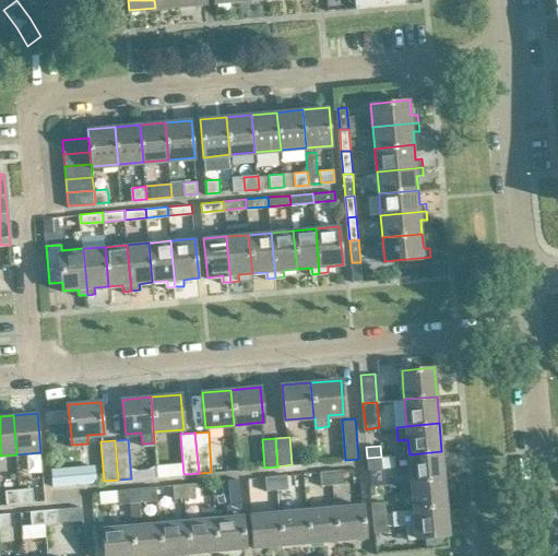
[(412,481),(443,478),(441,451),(410,454),(394,456),(395,469),(411,468),(412,481)]
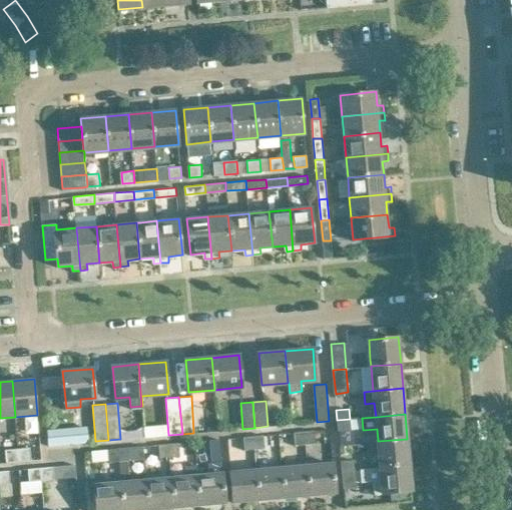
[(351,428),(351,423),(350,419),(337,420),(338,430),(351,428)]
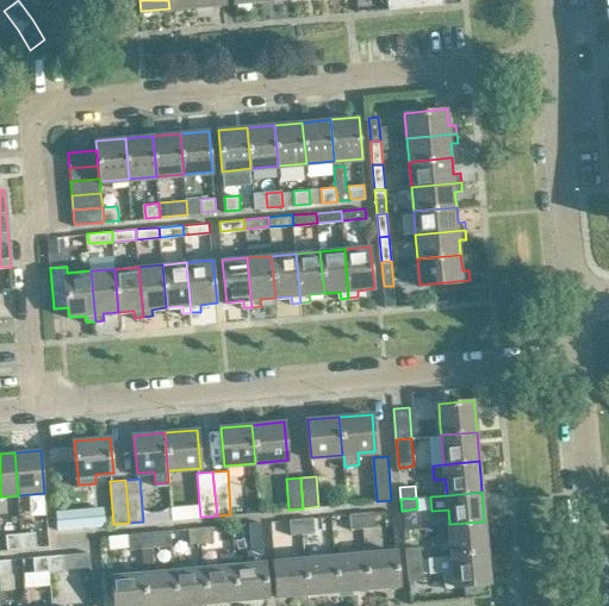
[(360,512),(361,528),(374,526),(373,511),(360,512)]
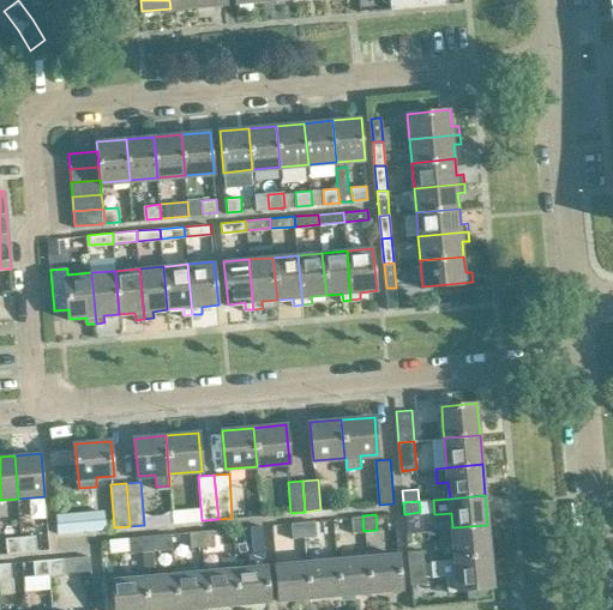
[(353,532),(364,531),(362,515),(352,517),(353,532)]
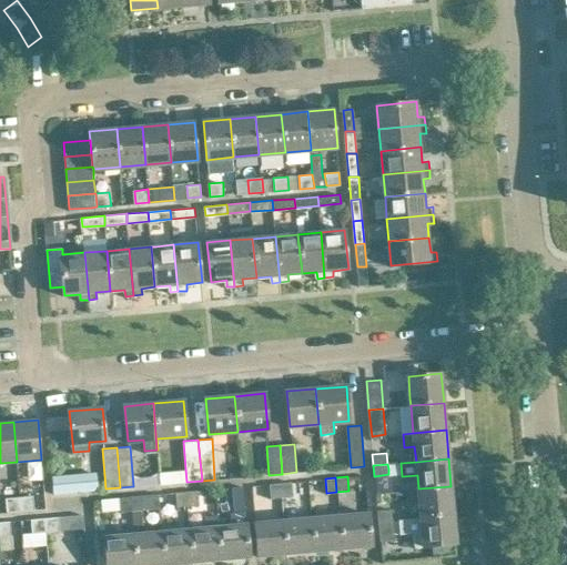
[(280,483),(281,496),(293,495),(292,482),(280,483)]
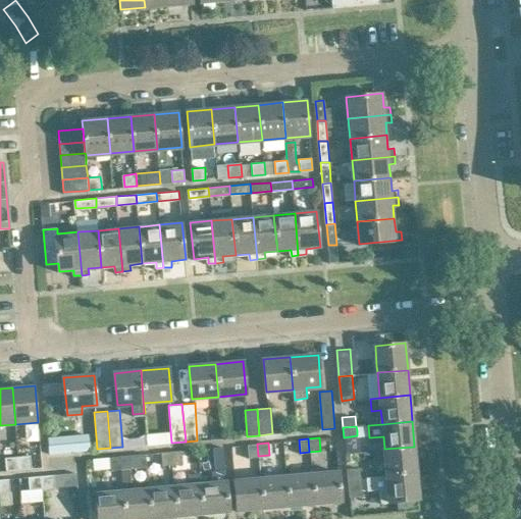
[(249,457),(258,456),(257,444),(247,445),(249,457)]
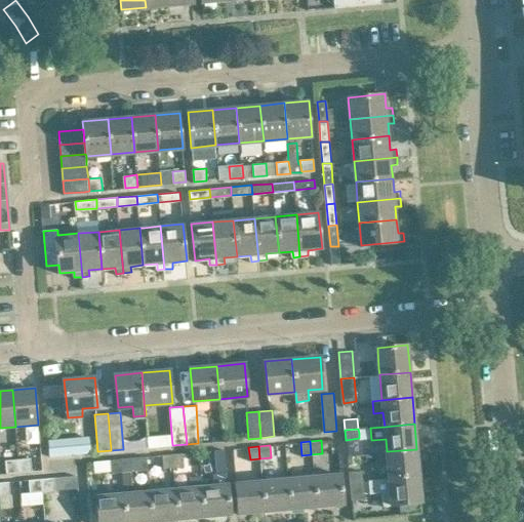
[(200,486),(202,517),(231,514),(228,483),(225,449),(214,450),(216,473),(213,474),(214,485),(201,486),(200,486)]
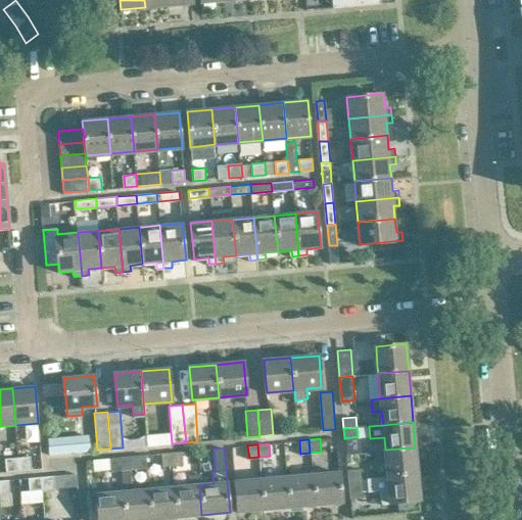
[(387,476),(418,473),(415,447),(385,450),(387,476)]
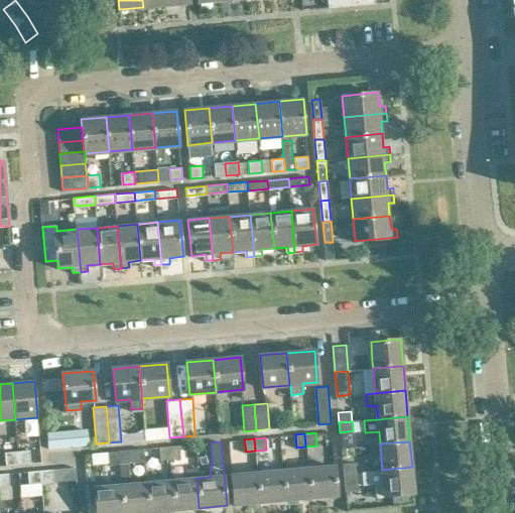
[(168,445),(169,459),(181,458),(180,444),(168,445)]
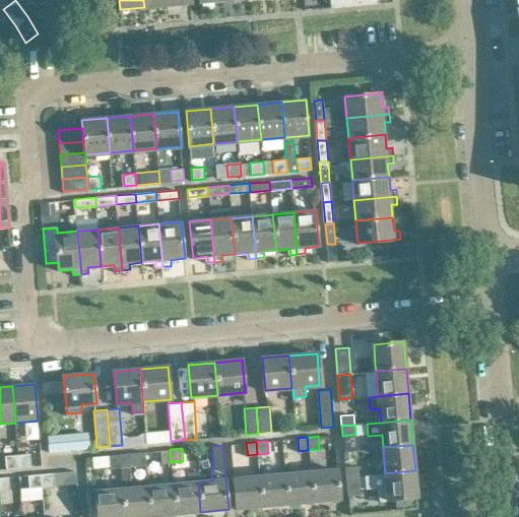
[(163,463),(171,462),(170,449),(161,450),(163,463)]
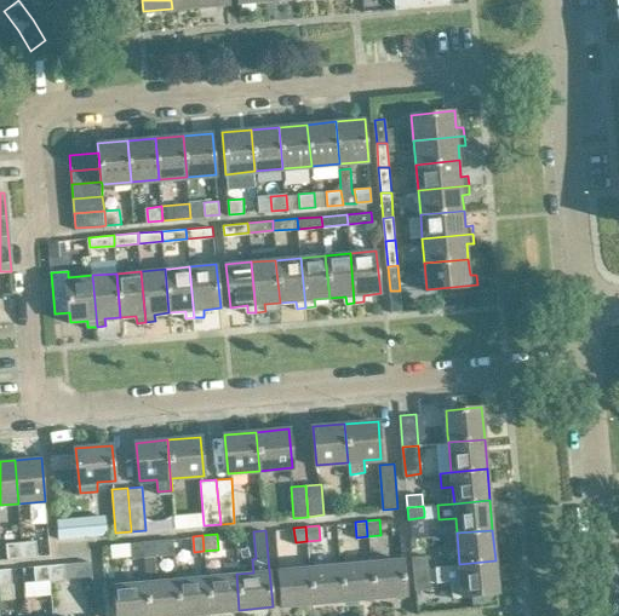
[(142,541),(143,557),(175,554),(173,539),(142,541)]
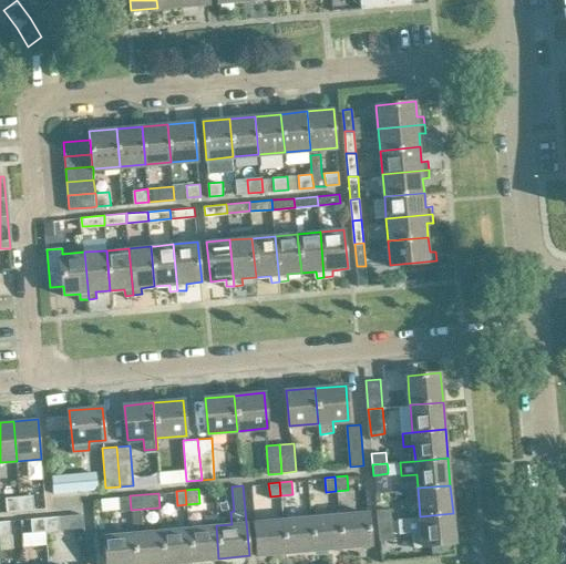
[(20,495),(21,510),(34,509),(33,494),(20,495)]
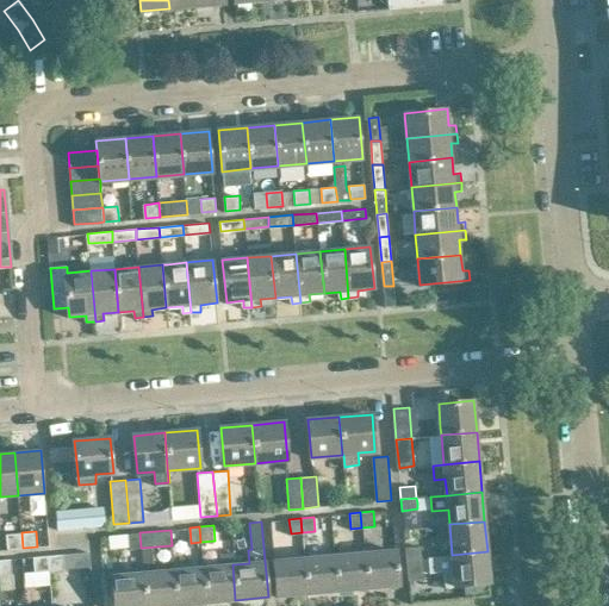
[(7,549),(23,548),(22,532),(6,533),(7,549)]
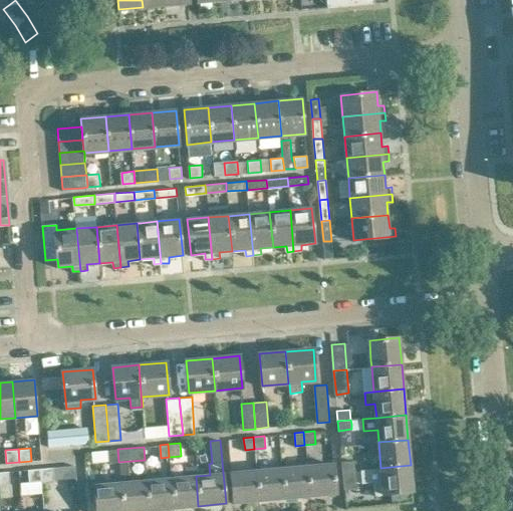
[(109,462),(118,462),(117,449),(108,450),(109,462)]
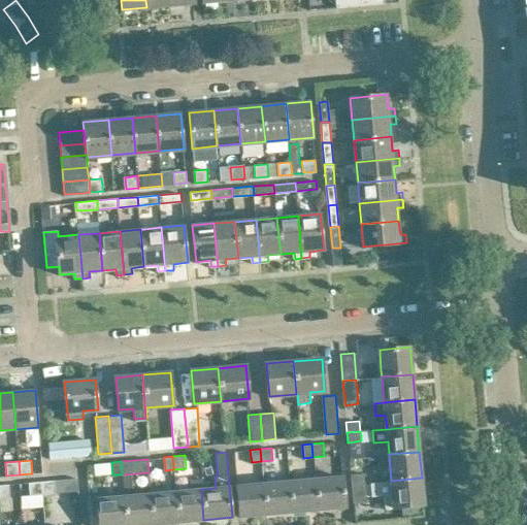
[(352,485),(366,483),(365,472),(351,473),(352,485)]
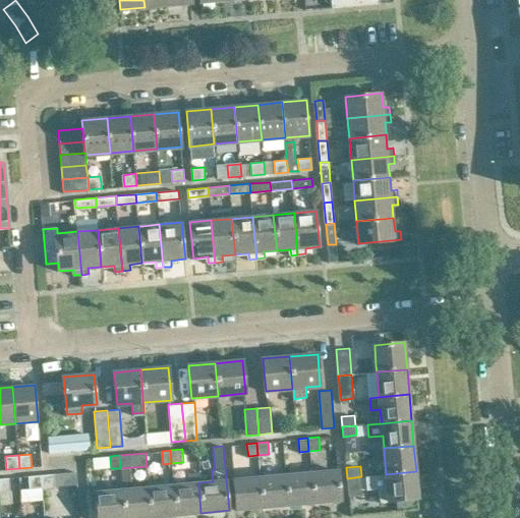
[(310,472),(313,503),(341,500),(338,470),(310,472)]
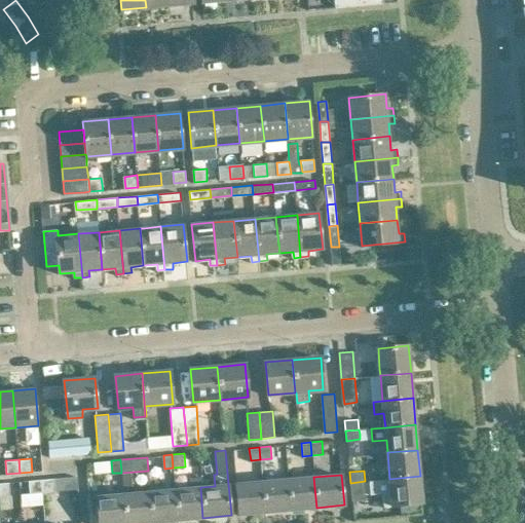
[(420,476),(389,479),(369,481),(370,494),(382,493),(384,507),(422,502),(420,476)]
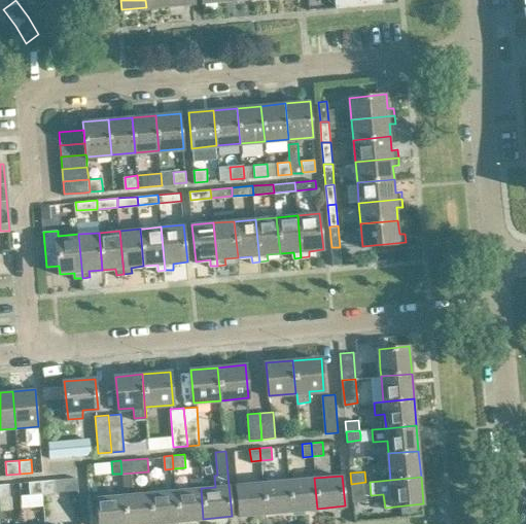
[(191,489),(175,490),(178,521),(203,519),(201,488),(202,488),(202,478),(191,479),(191,489)]
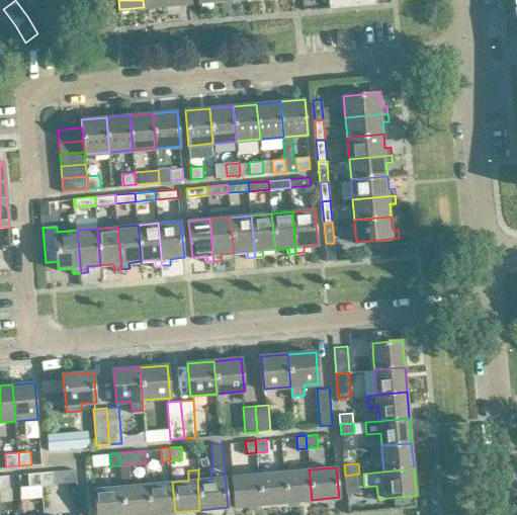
[(286,502),(312,500),(309,469),(284,473),(286,502)]
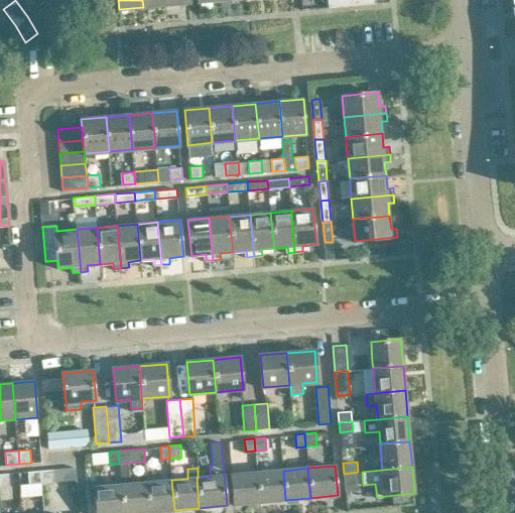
[(40,470),(41,483),(54,482),(53,469),(40,470)]
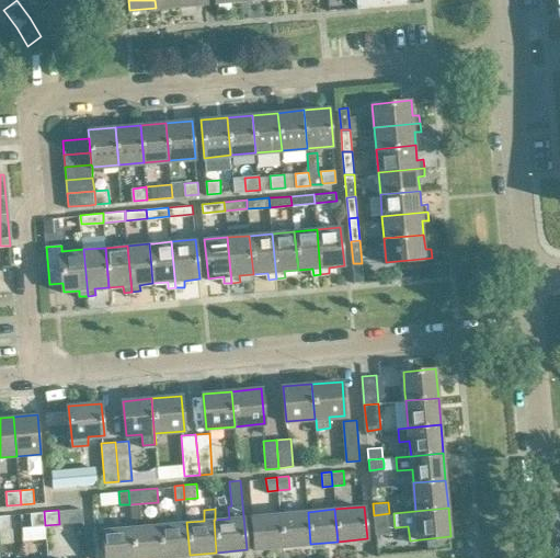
[(32,526),(45,525),(44,511),(31,512),(32,526)]
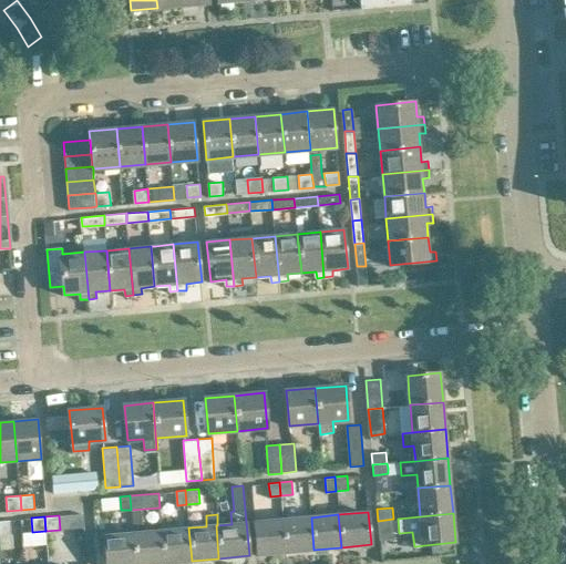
[(285,552),(314,550),(311,518),(283,520),(285,552)]
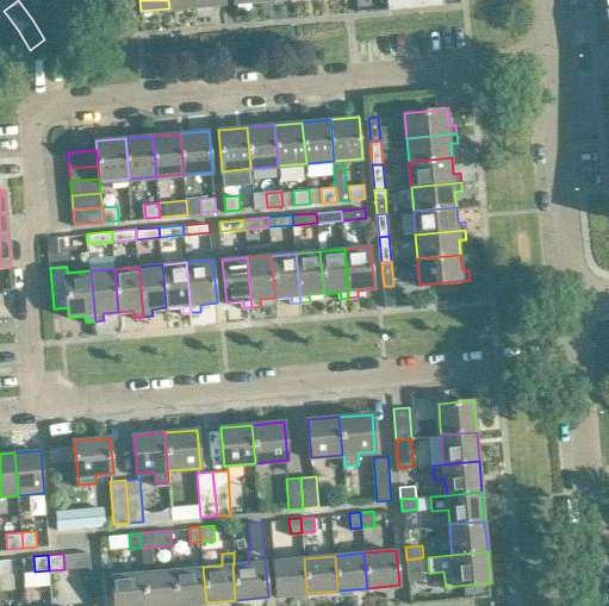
[(423,557),(406,560),(409,580),(424,579),(423,557)]
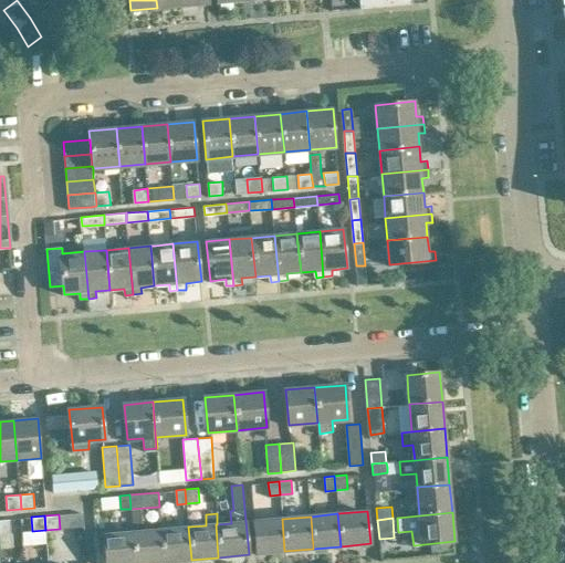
[(0,519),(0,533),(11,532),(10,519),(0,519)]
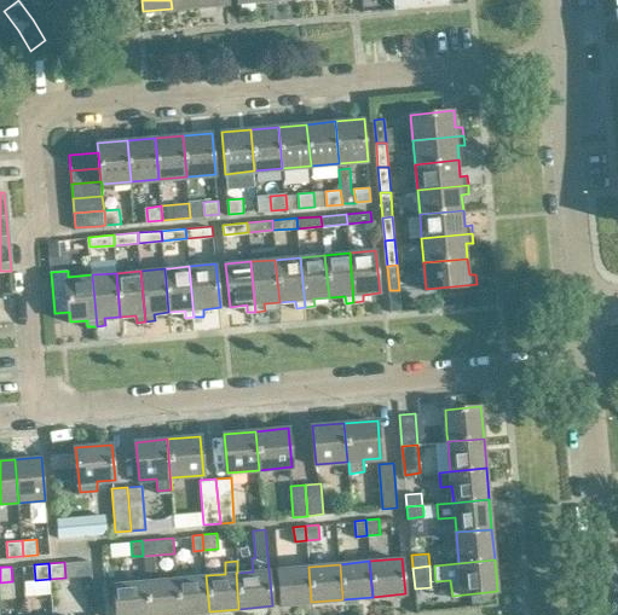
[(282,604),(311,602),(309,567),(278,569),(282,604)]
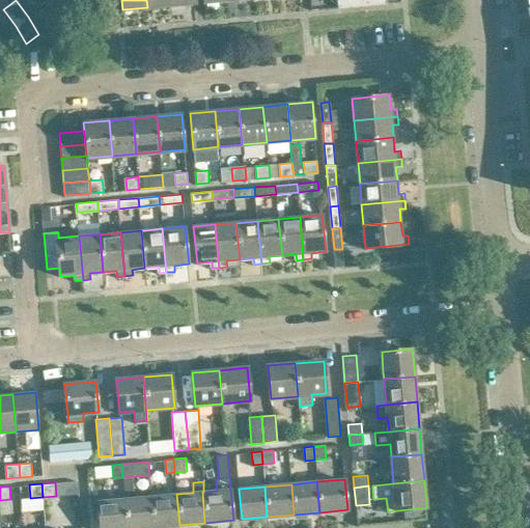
[(154,527),(179,525),(176,494),(150,496),(154,527)]
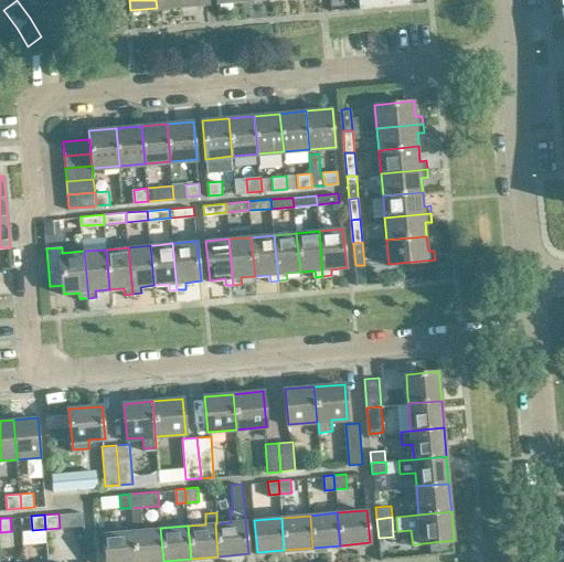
[(135,561),(153,561),(163,561),(160,528),(132,531),(135,561)]
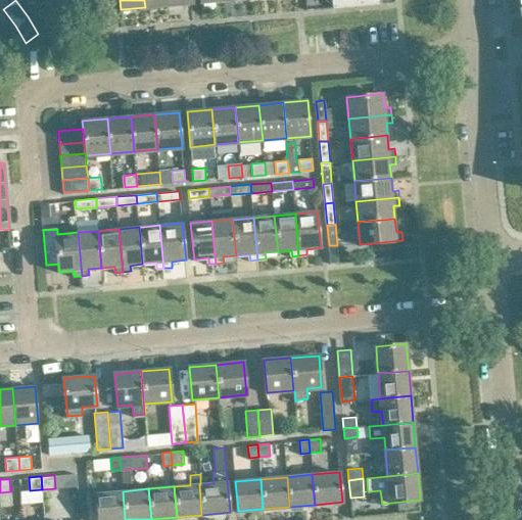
[(99,519),(125,519),(123,491),(97,493),(99,519)]
